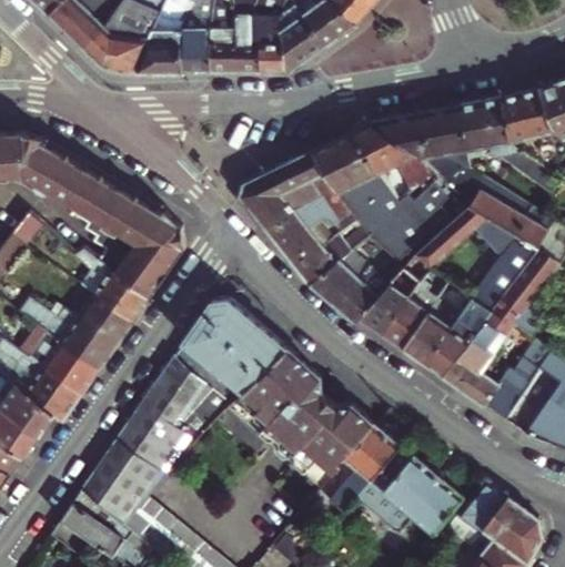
[(31,0),(47,16),(62,0),(31,0)]
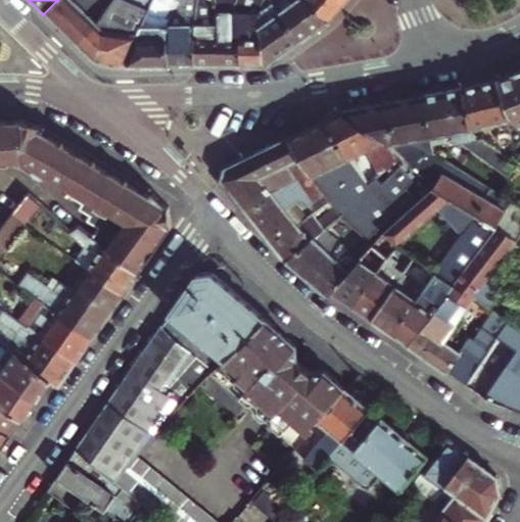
[(57,0),(43,14),(76,46),(93,28),(113,1),(113,0),(57,0)]
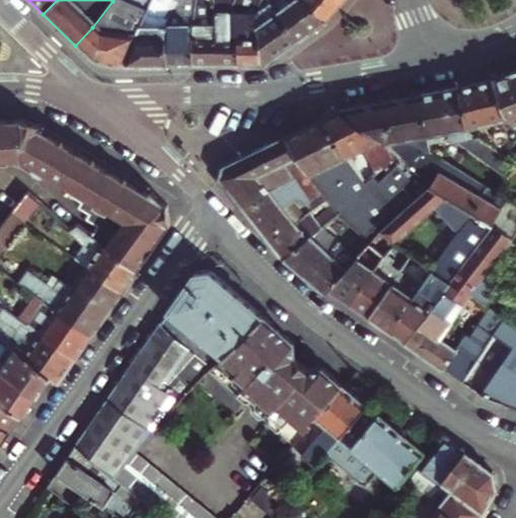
[(92,27),(75,46),(89,60),(101,66),(124,68),(151,0),(113,0),(113,1),(92,27)]
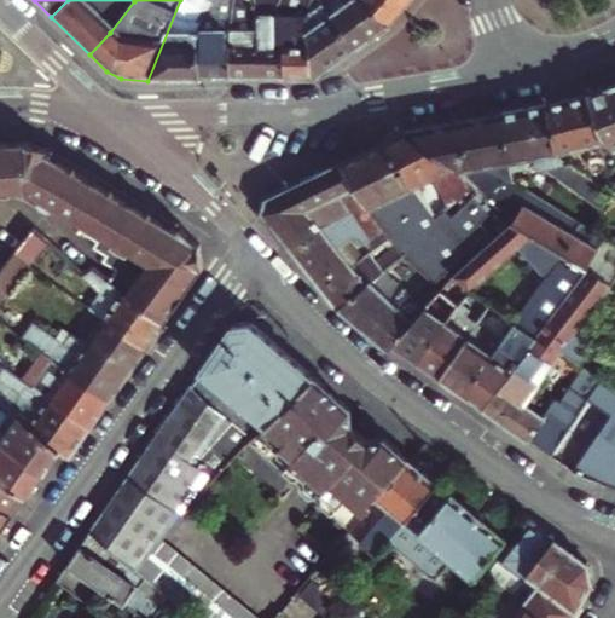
[(212,0),(180,0),(148,81),(152,81),(196,81),(197,33),(204,16),(210,19),(215,15),(208,9),(212,0)]
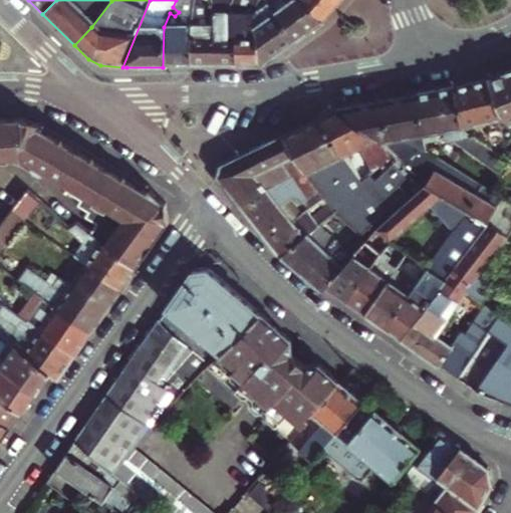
[(163,67),(190,67),(190,0),(189,0),(176,0),(173,7),(179,12),(175,16),(170,13),(164,27),(163,67)]
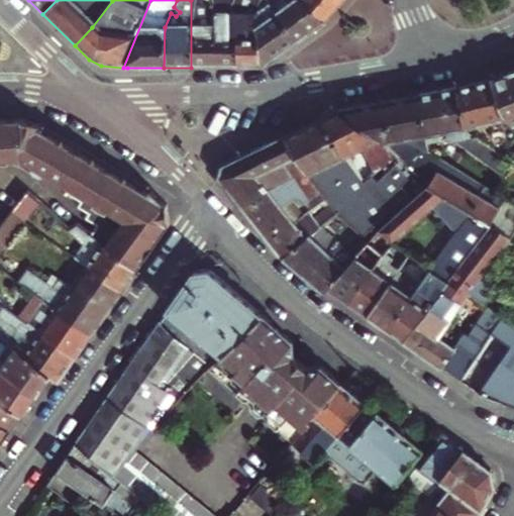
[(190,0),(191,0),(191,68),(215,67),(216,0),(215,0),(212,6),(201,0),(190,0)]
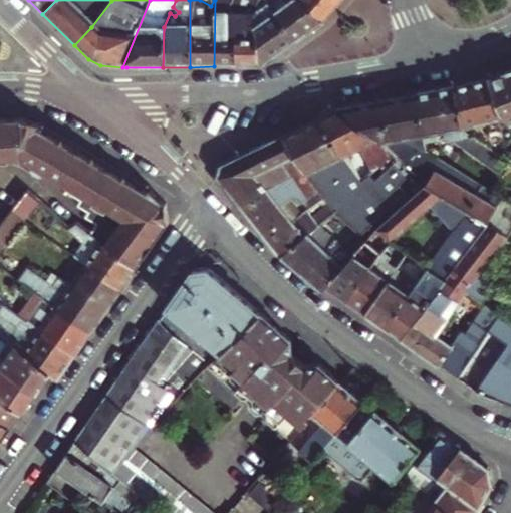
[(215,0),(214,66),(235,66),(236,35),(227,35),(227,14),(231,5),(231,0),(215,0)]
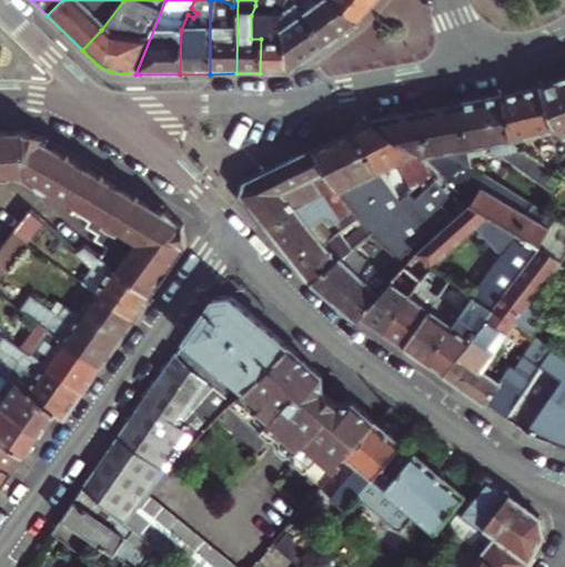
[(255,6),(251,16),(279,16),(282,16),(286,0),(264,0),(265,6),(255,6)]
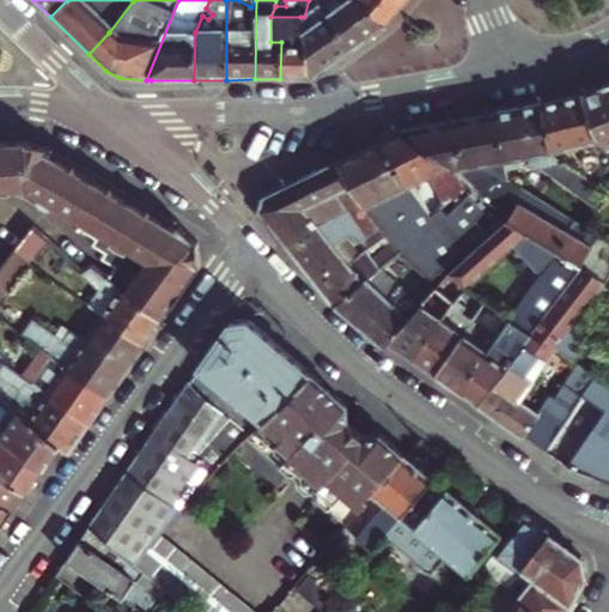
[(310,79),(349,53),(316,7),(314,4),(314,0),(309,0),(304,17),(300,17),(300,28),(310,79)]
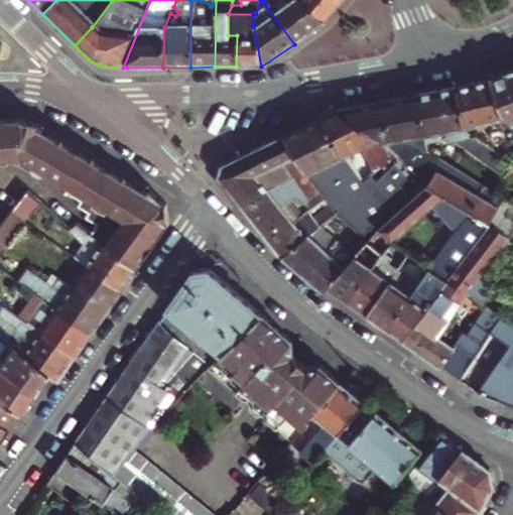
[(272,0),(266,6),(294,44),(316,28),(322,23),(294,1),(292,0),(272,0)]
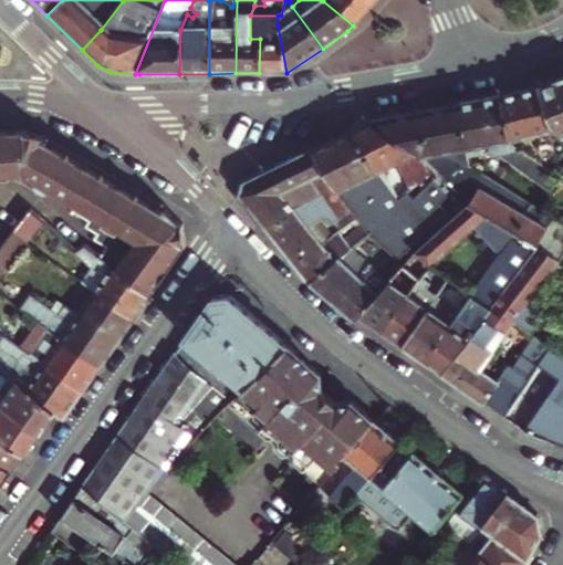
[(321,0),(323,1),(353,25),(374,0),(321,0)]
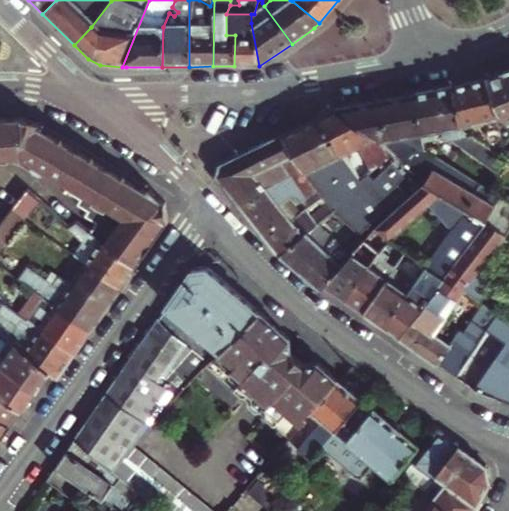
[(234,66),(259,66),(251,23),(251,14),(226,14),(226,35),(235,35),(234,66)]
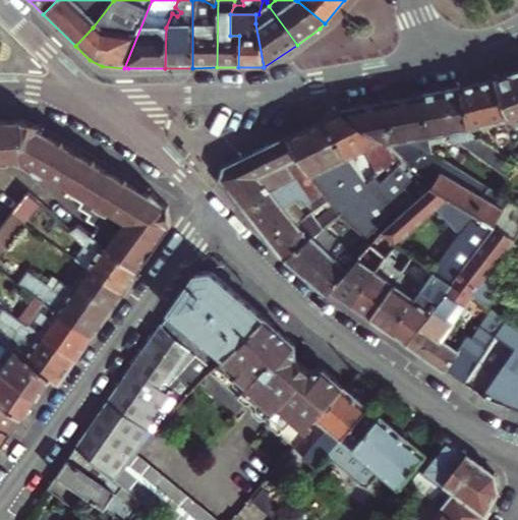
[(517,71),(495,80),(509,118),(517,127),(517,71)]
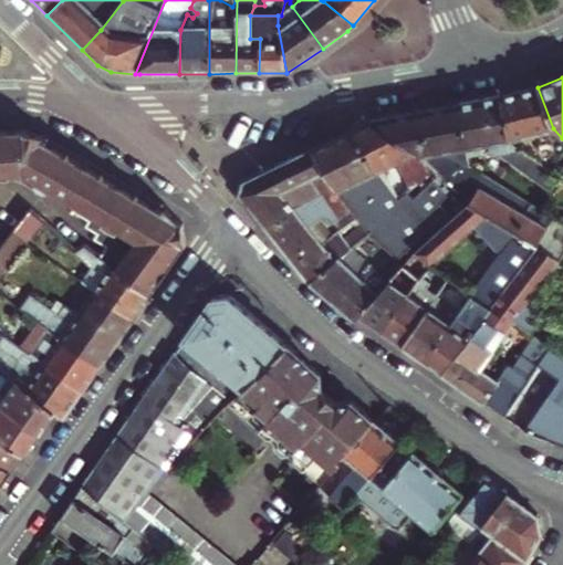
[(498,95),(509,140),(551,170),(562,158),(562,138),(553,128),(538,87),(498,95)]
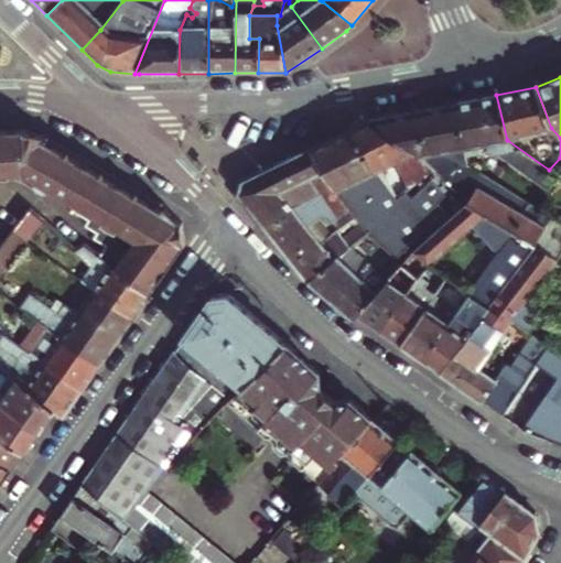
[(507,140),(496,95),(454,104),(463,148),(465,159),(479,154),(482,151),(481,145),(488,143),(494,153),(502,151),(500,155),(547,190),(557,176),(549,170),(507,140)]
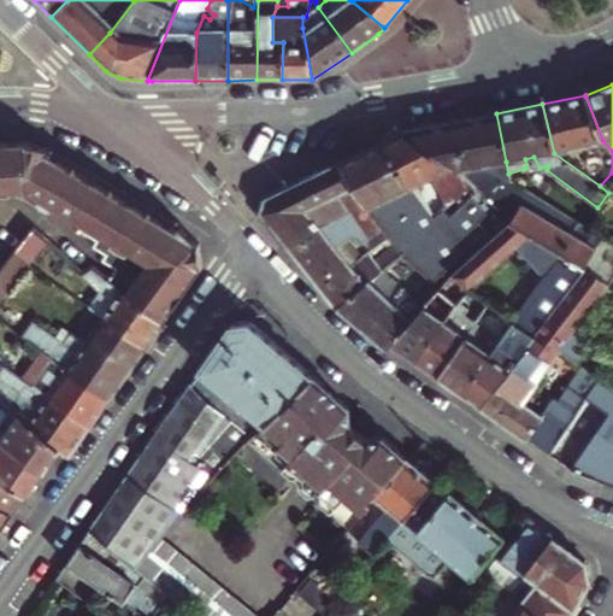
[(473,169),(506,162),(496,113),(401,133),(458,172),(473,169)]
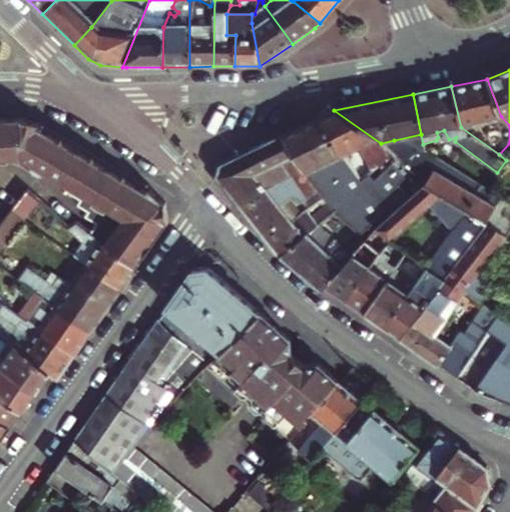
[(317,118),(338,158),(350,151),(364,169),(379,158),(389,151),(381,143),(334,110),(317,118)]
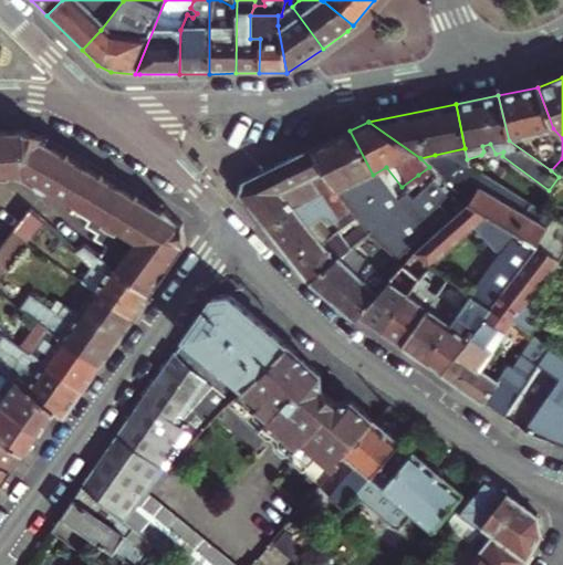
[(0,170),(28,168),(28,176),(77,206),(74,211),(87,220),(84,226),(96,234),(93,240),(104,247),(96,259),(146,295),(149,297),(194,234),(156,199),(153,201),(44,136),(30,129),(0,131),(0,170)]
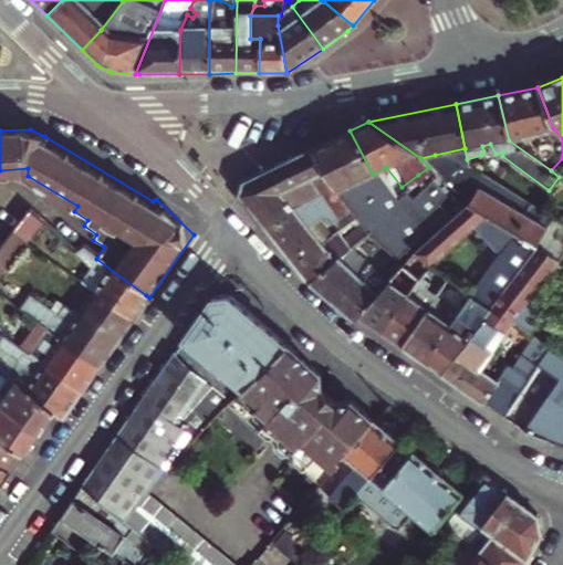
[(395,202),(373,175),(350,131),(310,150),(334,198),(350,213),(356,220),(363,227),(371,234),(388,253),(403,267),(415,253),(410,249),(429,229),(396,201),(395,202)]
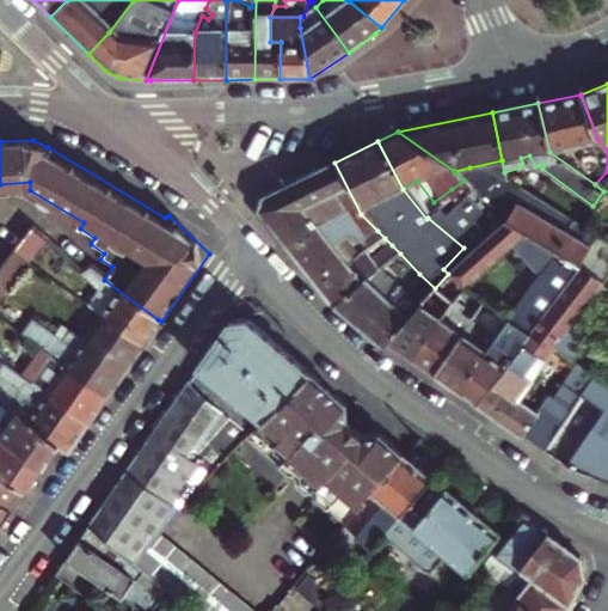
[(489,181),(505,177),(504,172),(502,160),(470,167),(489,181)]
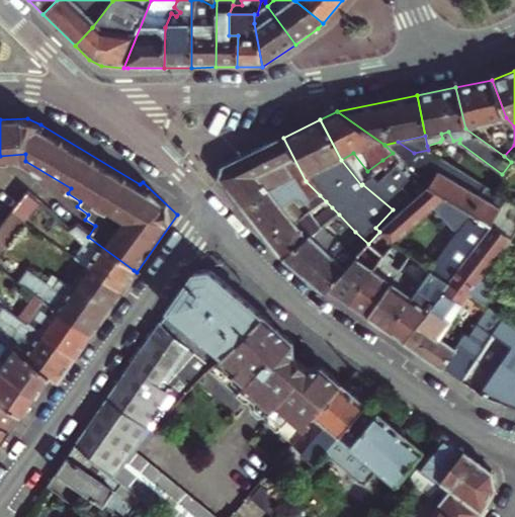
[(306,181),(283,138),(221,169),(219,181),(240,206),(263,187),(266,191),(276,186),(290,179),(308,203),(315,198),(320,195),(306,181)]
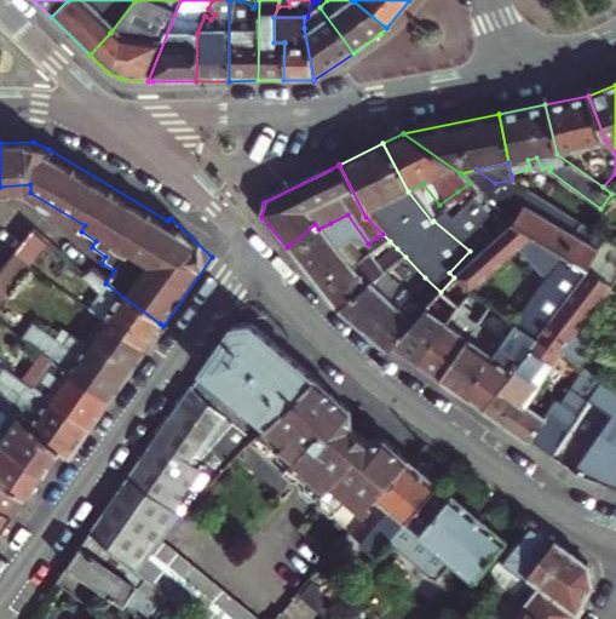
[(470,183),(477,190),(511,224),(525,205),(495,183),(476,170),(460,173),(470,183)]
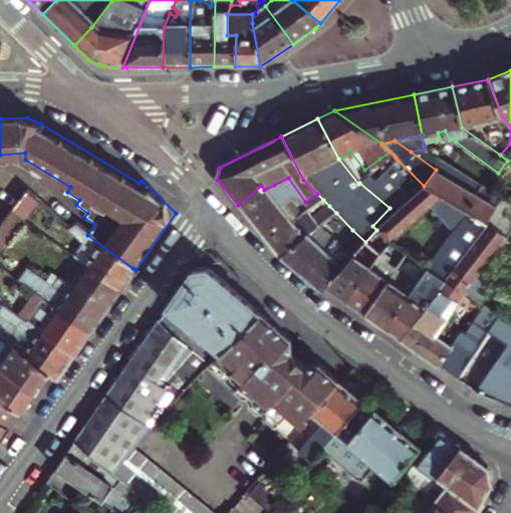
[(379,159),(386,165),(396,158),(390,152),(379,159)]
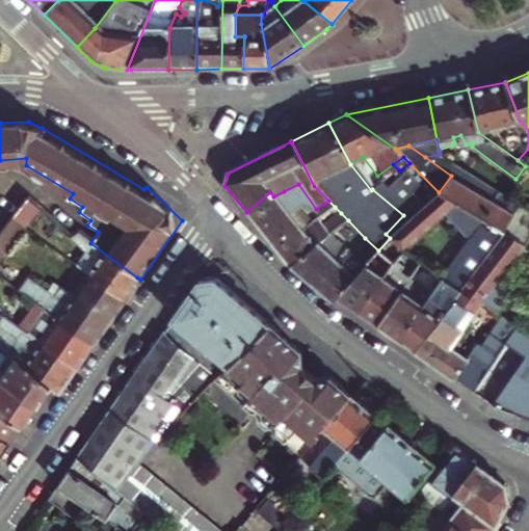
[(393,164),(377,176),(382,182),(399,170),(393,164)]
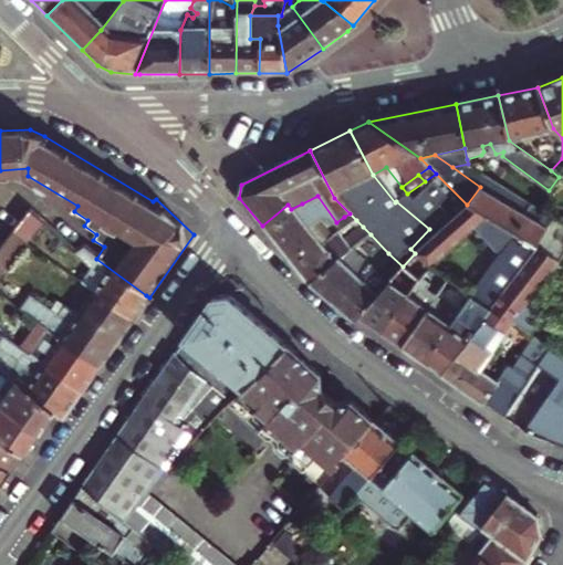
[(562,225),(553,219),(546,229),(527,216),(530,211),(481,184),(480,187),(467,205),(539,249),(558,260),(562,253),(562,225)]
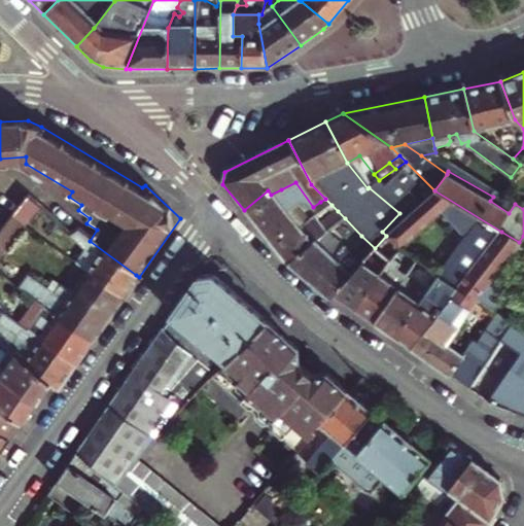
[(281,189),(271,195),(286,212),(294,206),(281,189)]
